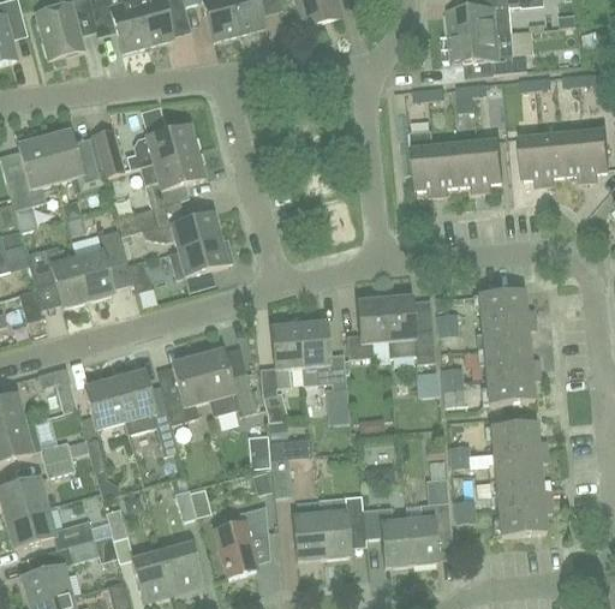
[(0,61),(16,58),(9,31),(24,28),(17,0),(6,0),(0,1),(0,61)]
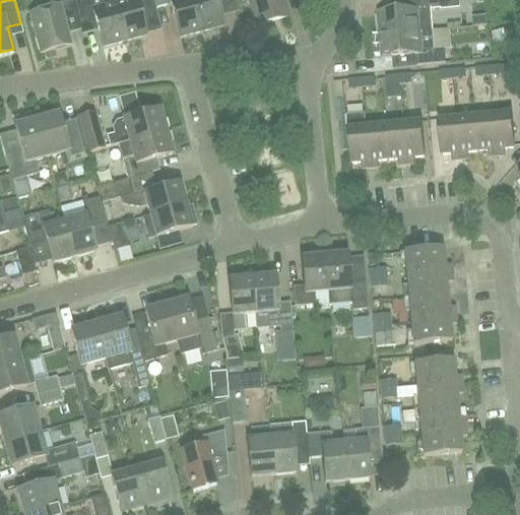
[(61,8),(74,5),(73,0),(54,0),(55,4),(29,10),(41,50),(70,42),(61,8)]
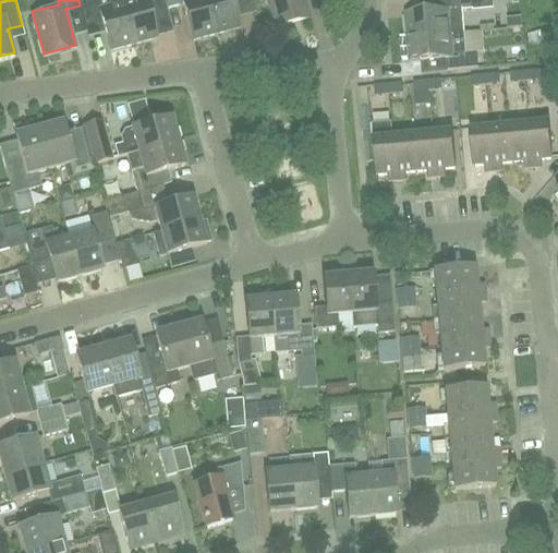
[(83,0),(84,4),(97,1),(110,47),(133,40),(122,0),(83,0)]
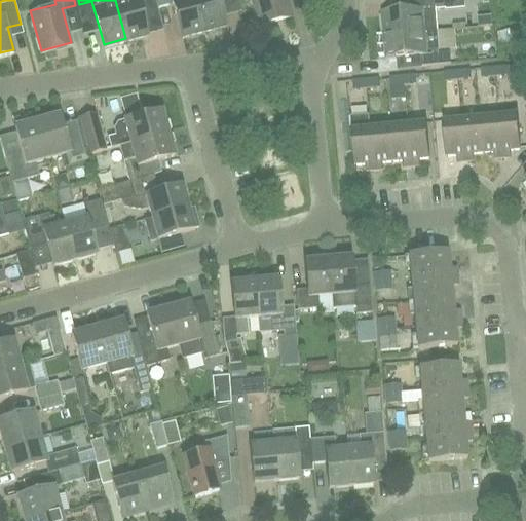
[(115,0),(125,38),(148,32),(139,0),(115,0)]
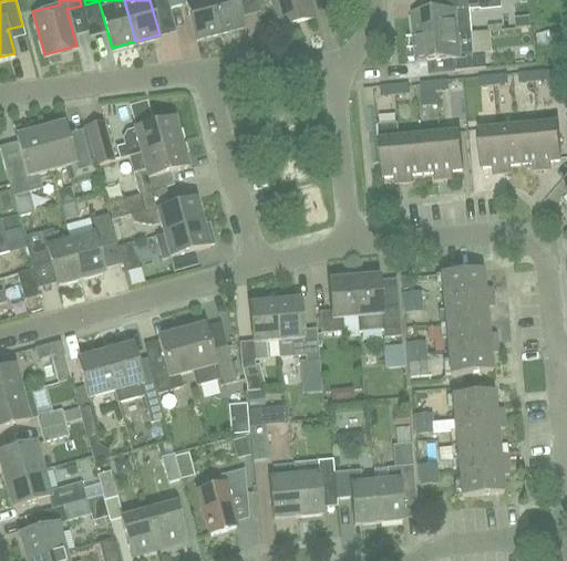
[(219,31),(210,0),(168,0),(169,6),(186,1),(196,38),(219,31)]
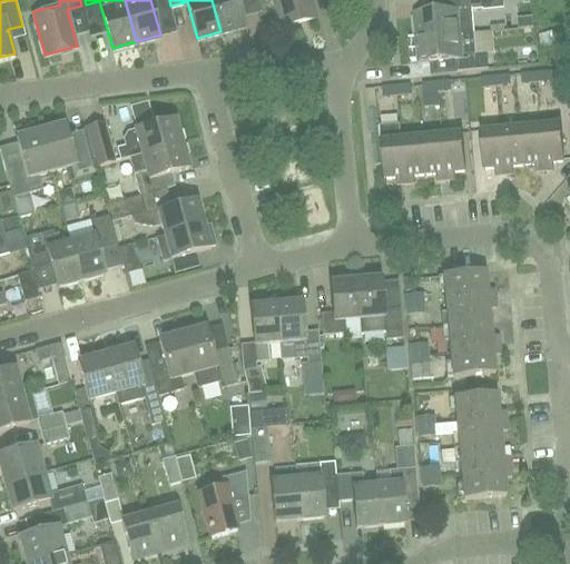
[(212,0),(220,31),(245,25),(237,0),(212,0)]
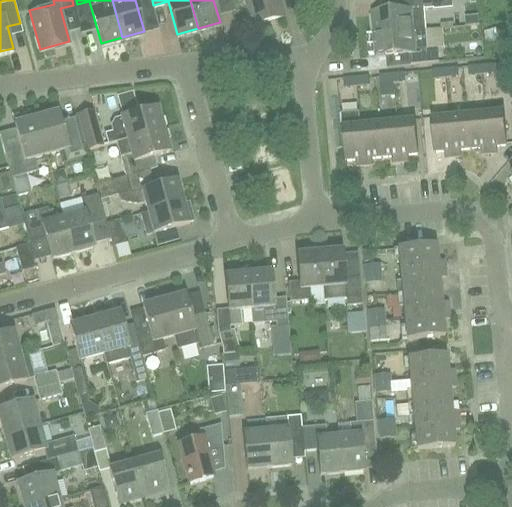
[(246,0),(252,21),(284,13),(280,0),(246,0)]
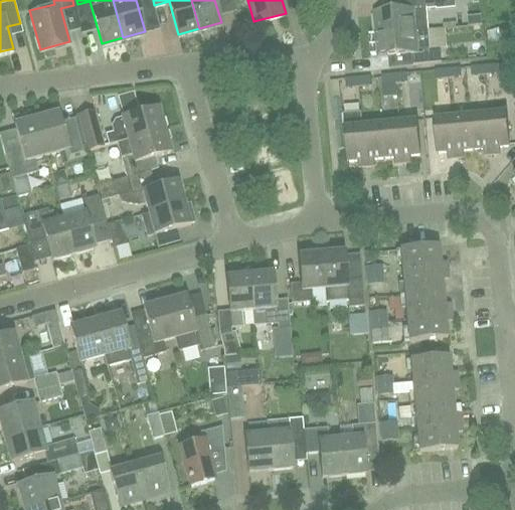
[(374,8),(376,31),(428,26),(427,6),(437,5),(437,1),(444,0),(407,0),(408,5),(374,8)]
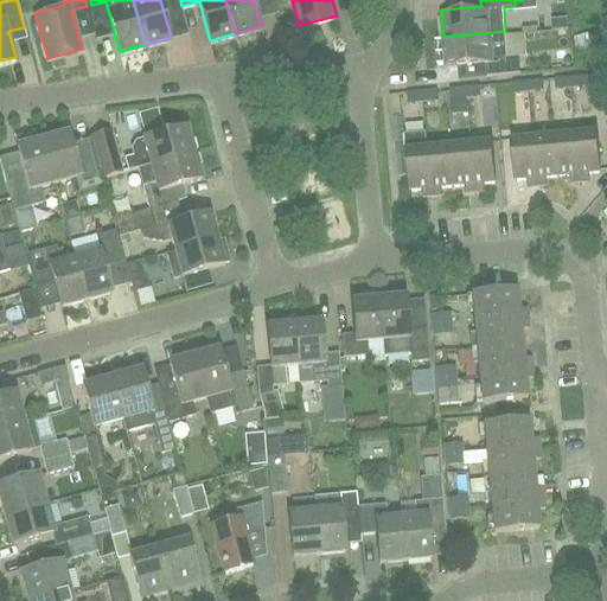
[(575,61),(573,29),(532,31),(535,63),(575,61)]
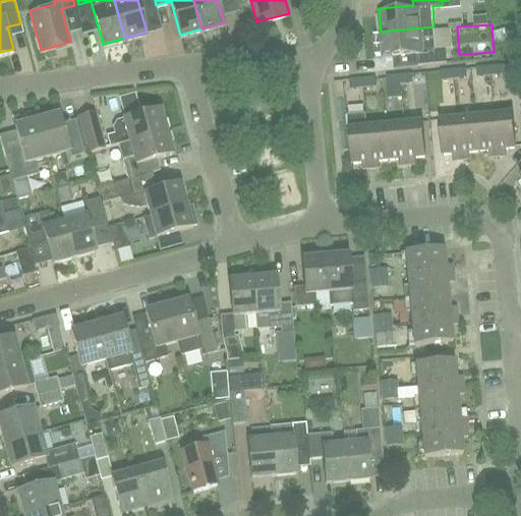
[(433,26),(381,32),(383,54),(417,51),(418,62),(447,59),(446,46),(452,46),(450,25),(433,26)]
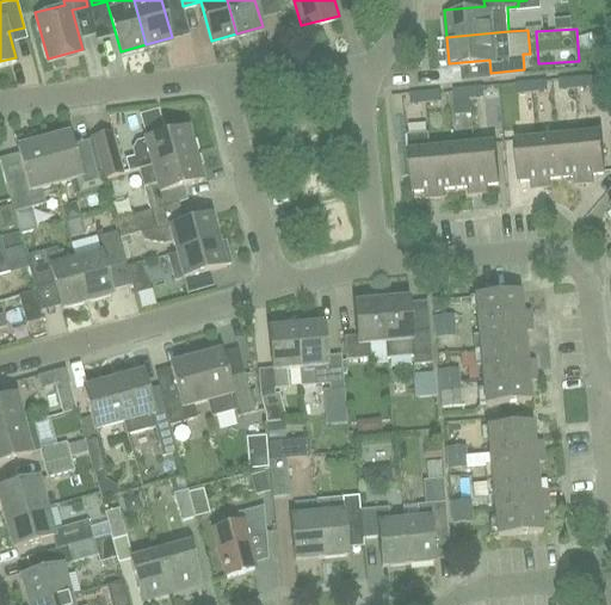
[(575,85),(590,84),(588,72),(574,73),(575,85)]
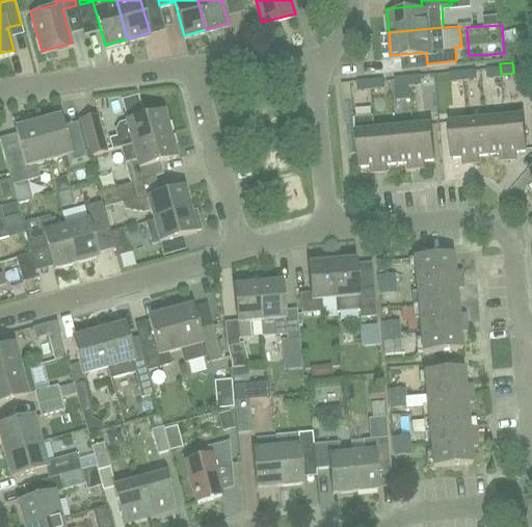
[(501,74),(500,63),(486,64),(486,75),(501,74)]
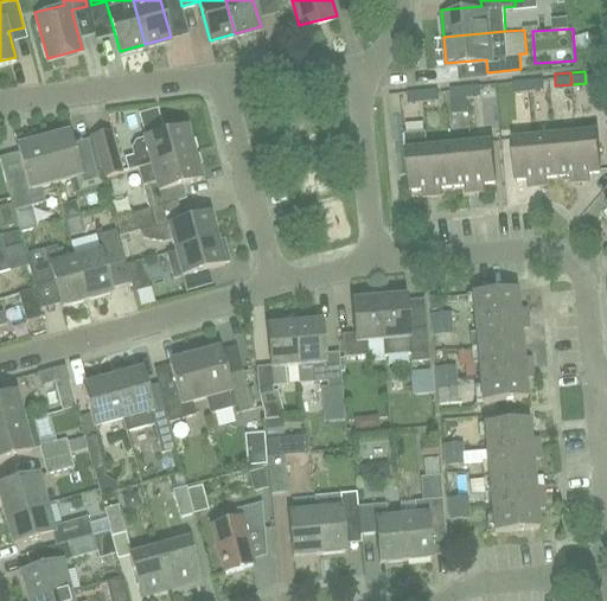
[(529,89),(543,87),(542,75),(528,76),(529,89)]
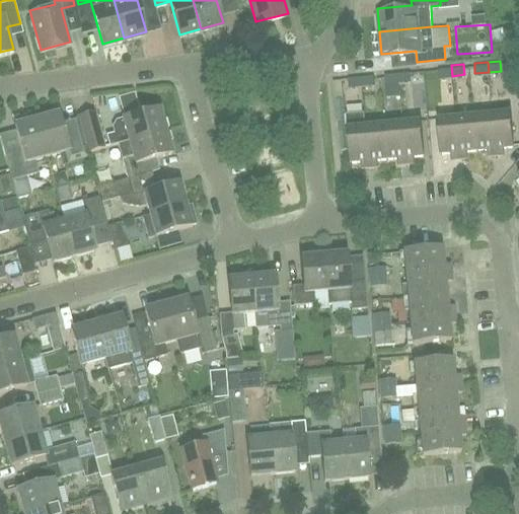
[(452,76),(451,65),(438,66),(439,77),(452,76)]
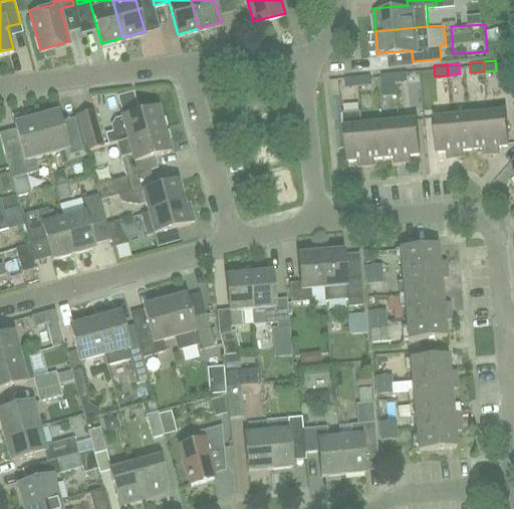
[(394,69),(395,80),(407,78),(406,68),(394,69)]
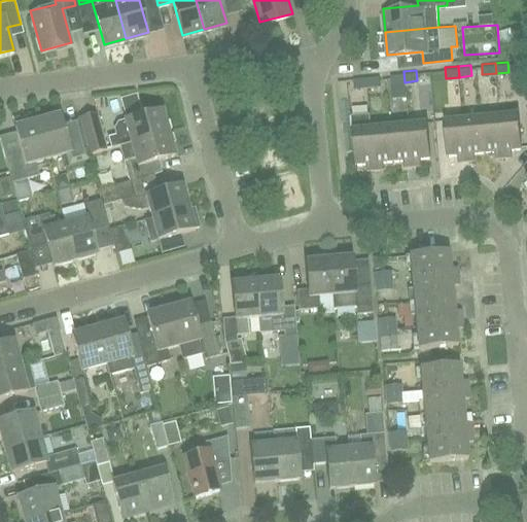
[(405,82),(403,71),(390,73),(392,93),(405,91),(405,82)]
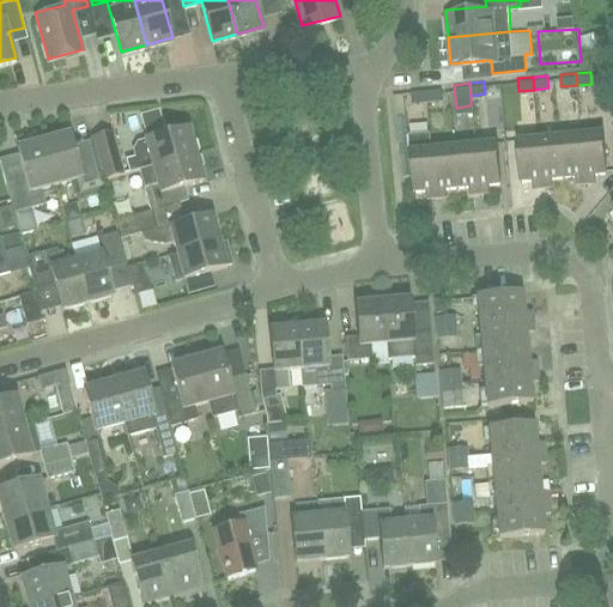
[(428,99),(443,98),(442,86),(426,87),(428,99)]
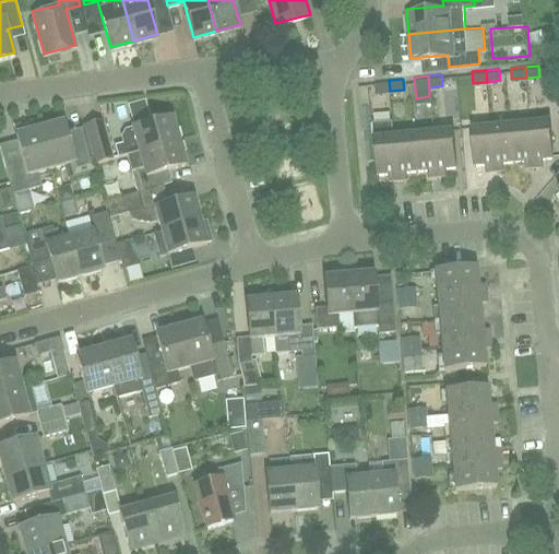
[(390,91),(389,80),(375,81),(376,92),(390,91)]
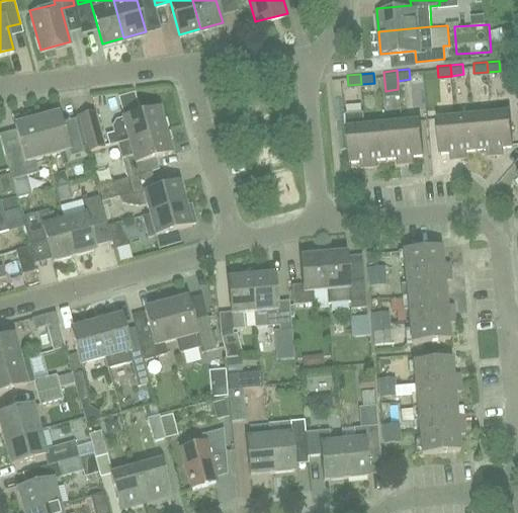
[(334,96),(342,95),(340,77),(332,78),(334,96)]
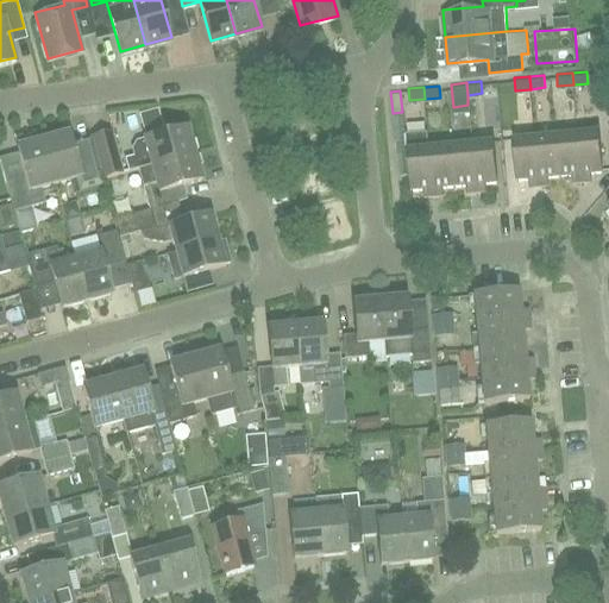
[(600,129),(598,129),(597,121),(584,121),(584,130),(577,131),(582,178),(591,178),(590,170),(603,169),(600,129)]
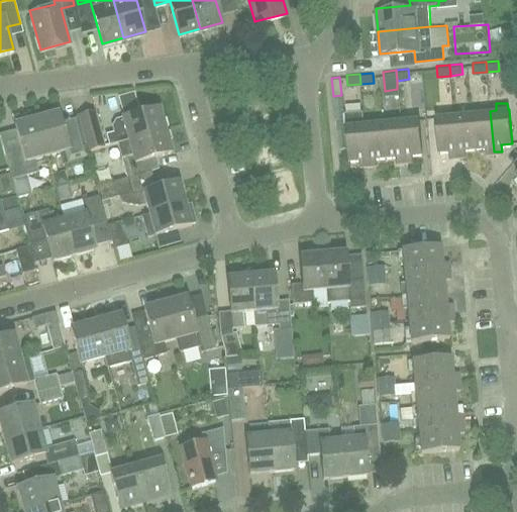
[(159,105),(116,117),(112,123),(114,129),(105,131),(109,143),(117,140),(165,127),(159,105)]
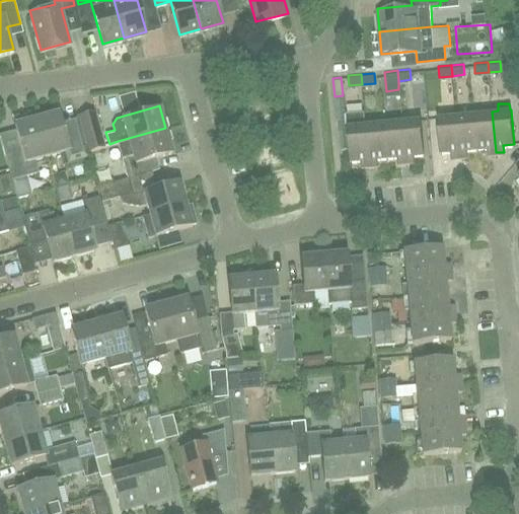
[(105,145),(95,108),(78,114),(87,150),(105,145)]
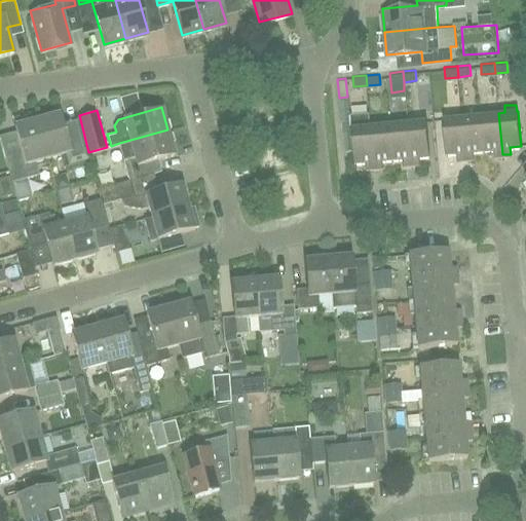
[(369,111),(350,113),(355,161),(366,160),(367,168),(375,166),(371,125),(369,111)]
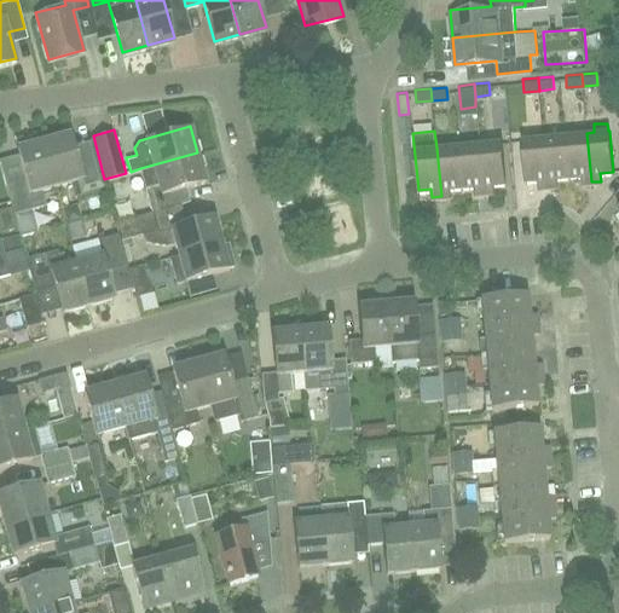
[(56,184),(70,180),(74,195),(106,186),(104,179),(93,136),(73,142),(70,132),(44,139),(56,184)]
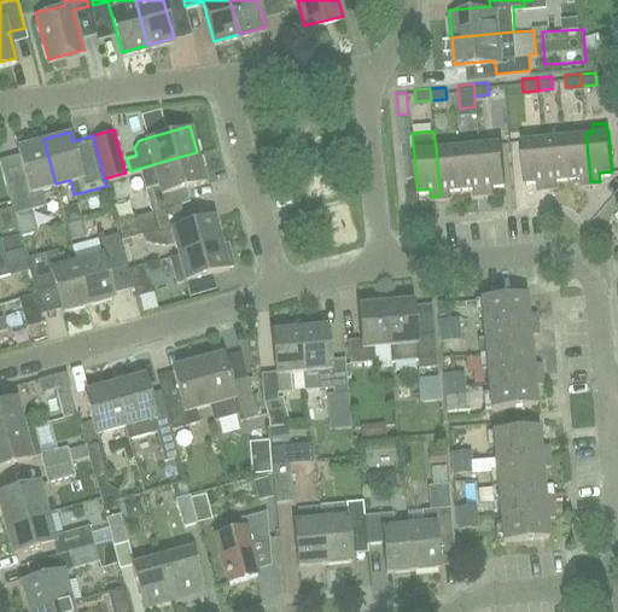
[(590,181),(586,133),(564,134),(569,175),(581,174),(581,182),(590,181)]
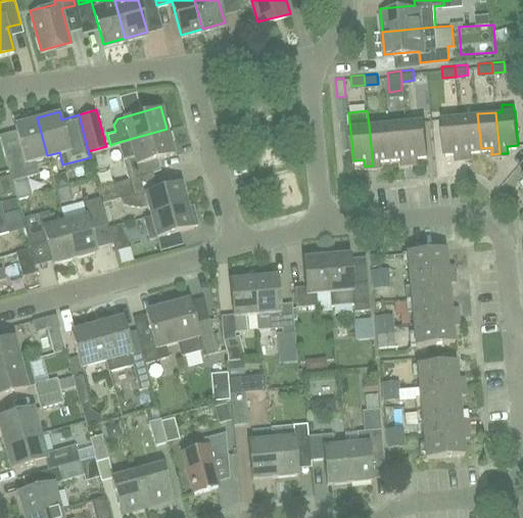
[(481,148),(477,113),(460,115),(463,157),(471,156),(470,149),(481,148)]
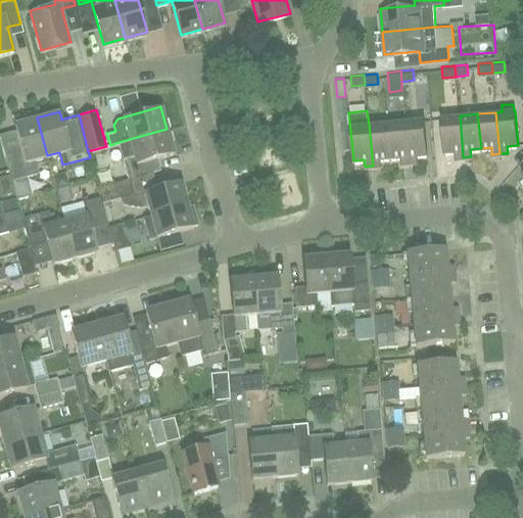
[(463,157),(460,115),(440,118),(443,152),(455,151),(456,158),(463,157)]
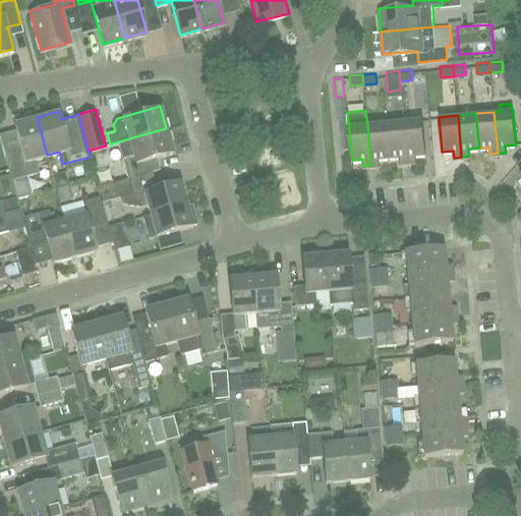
[(30,192),(24,174),(39,171),(36,158),(47,155),(37,117),(14,123),(21,149),(5,154),(13,183),(16,196),(30,192)]
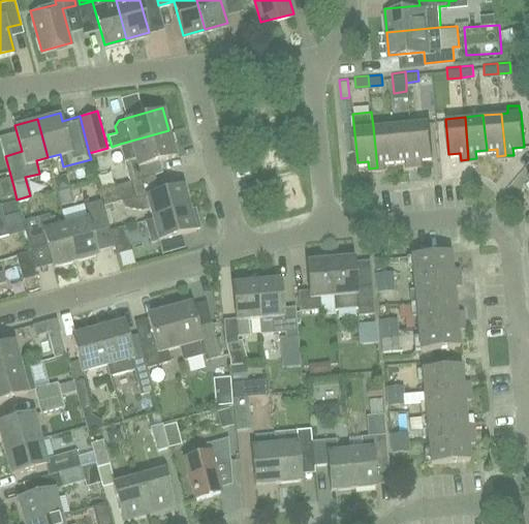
[(422,156),(432,155),(429,121),(409,122),(413,164),(422,163),(422,156)]
